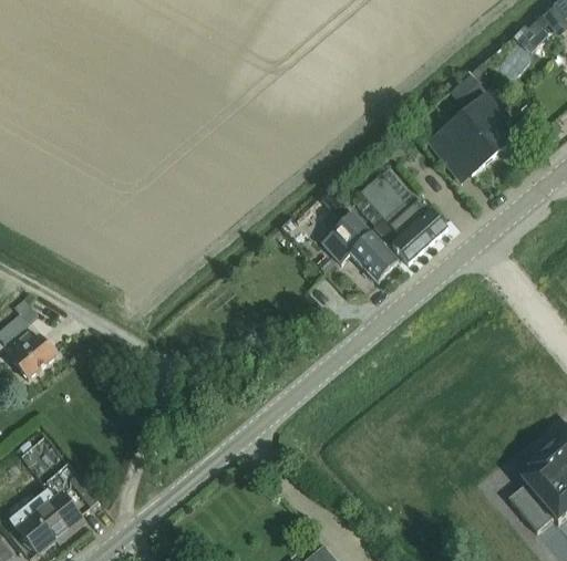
[(485,94),(470,75),(461,82),(450,91),(465,110),(429,141),(454,173),(465,164),(471,172),(518,134),(486,94),(485,94)]
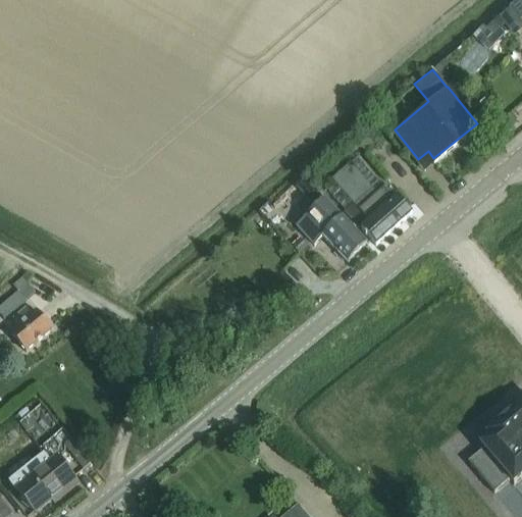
[(384,184),(357,153),(324,184),(375,242),(413,209),(387,182),(384,184)]
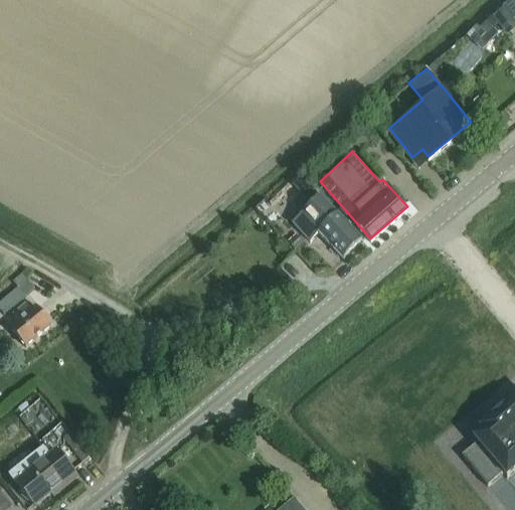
[(362,237),(320,193),(301,211),(292,219),(310,238),(318,229),(343,256),(362,237)]
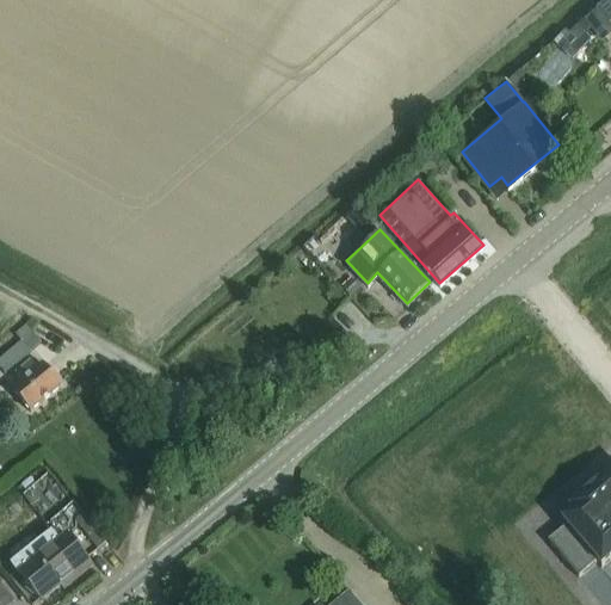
[(0,363),(5,369),(23,353),(41,338),(26,321),(16,331),(22,337),(0,355),(0,363)]
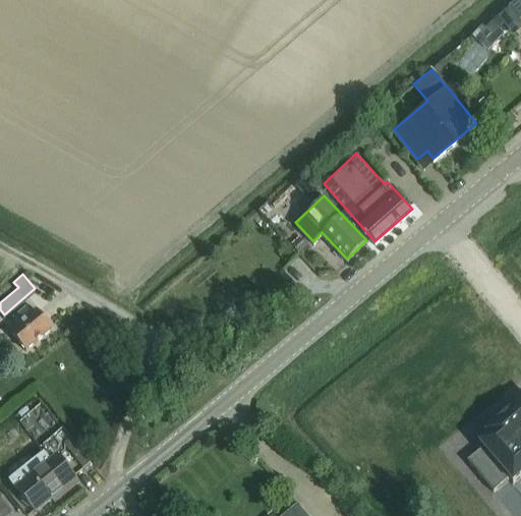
[(15,322),(9,328),(12,332),(25,347),(52,325),(37,306),(32,309),(26,303),(10,316),(15,322)]
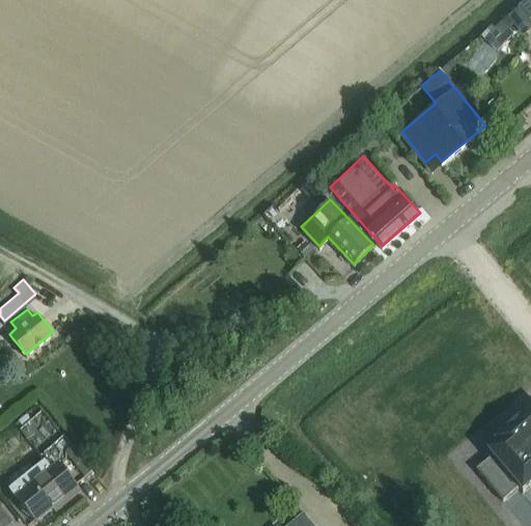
[(494,455),(477,469),(503,500),(520,487),(523,492),(530,485),(530,411),(496,441),(499,444),(490,451),(494,455)]
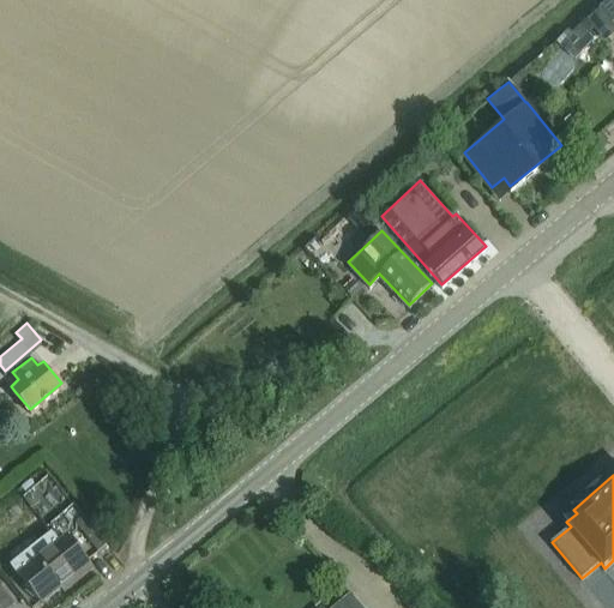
[(60,540),(50,529),(11,561),(41,599),(60,583),(64,587),(92,563),(67,534),(60,540)]
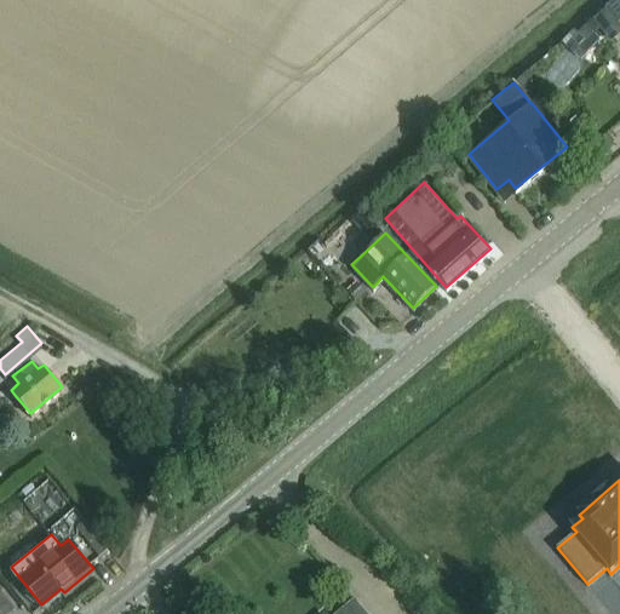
[(15,607),(0,589),(0,613),(1,613),(0,612),(10,603),(13,608),(15,607)]
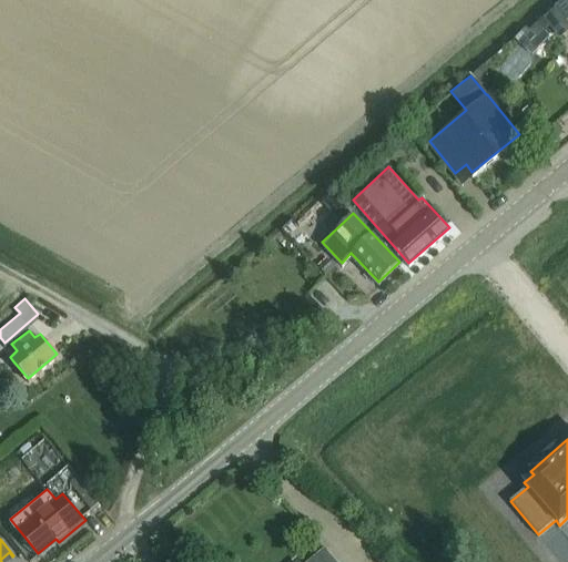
[(333,561),(344,561),(351,558),(335,541),(323,551),(333,561)]
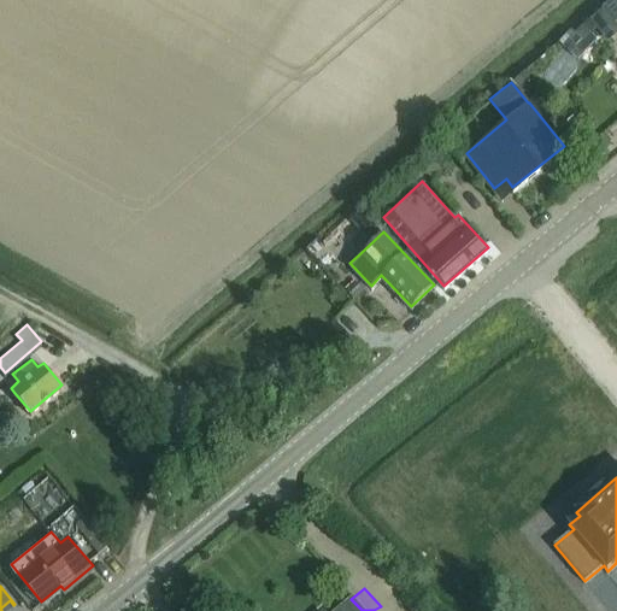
[(29,610),(47,610),(40,600),(29,609),(29,610)]
